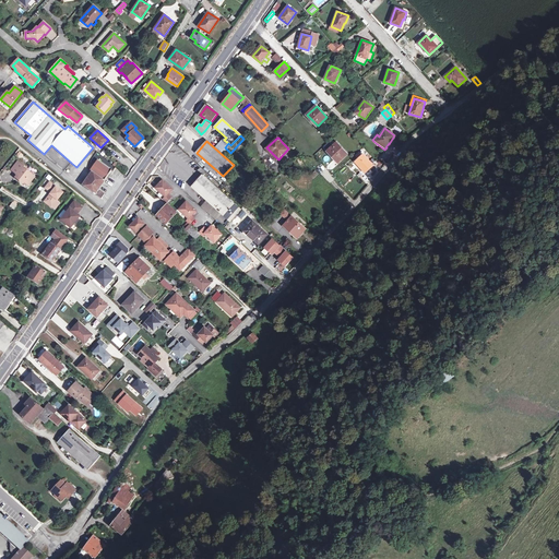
[(328,151),(339,163),(347,154),(336,142),(328,151)]
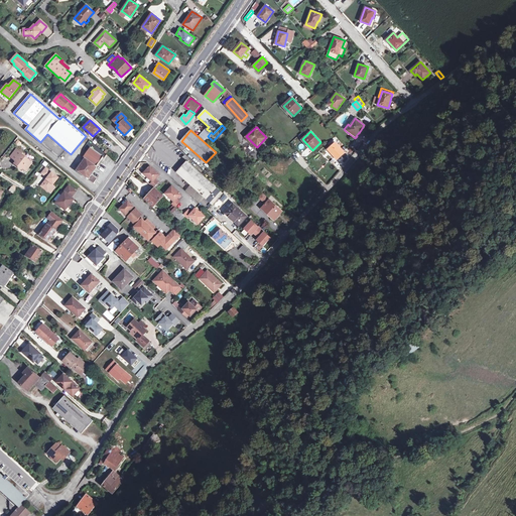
[(213,141),(208,136),(205,134),(204,136),(202,134),(200,136),(209,144),(213,141)]
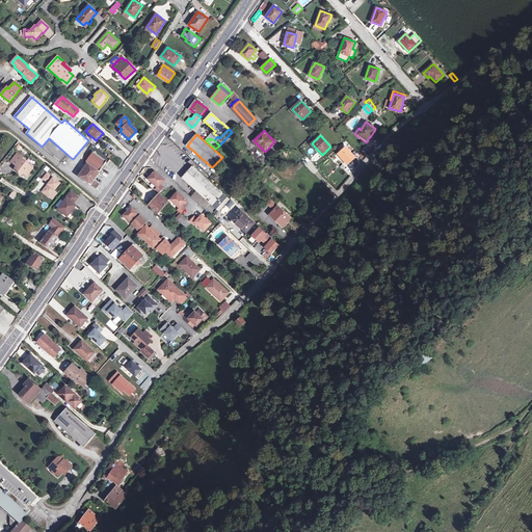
[(339,154),(348,164),(355,157),(346,148),(339,154)]
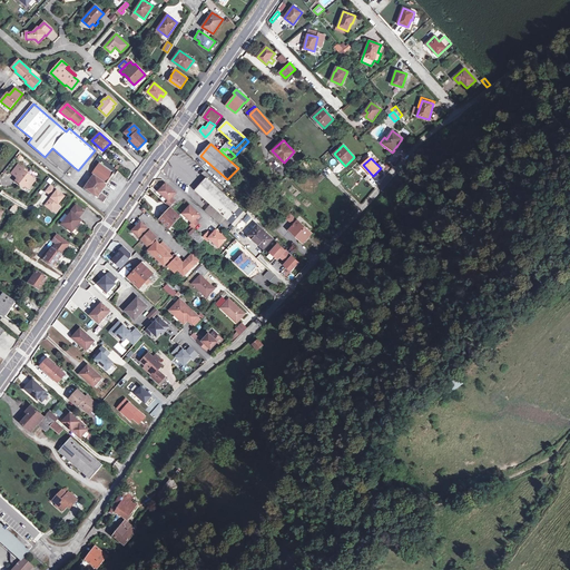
[(114,173),(100,163),(91,175),(94,176),(85,189),(104,203),(107,198),(100,193),(114,173)]
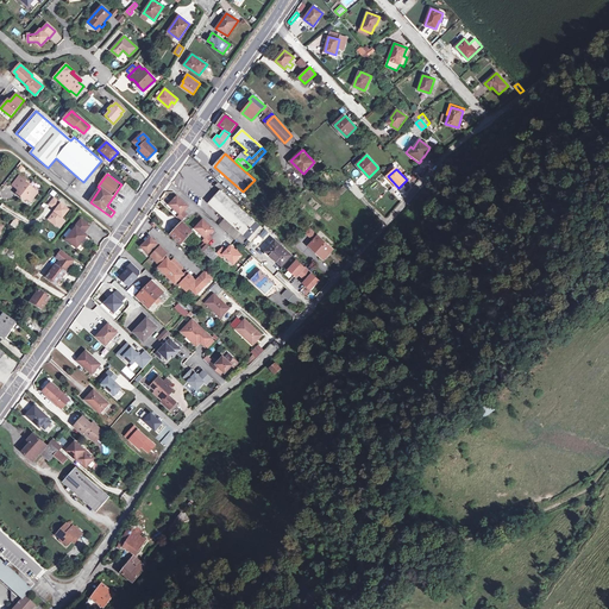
[(23,195),(26,199),(30,202),(38,193),(30,186),(26,183),(27,182),(19,176),(12,186),(19,190),(17,194),(22,198),(23,195)]
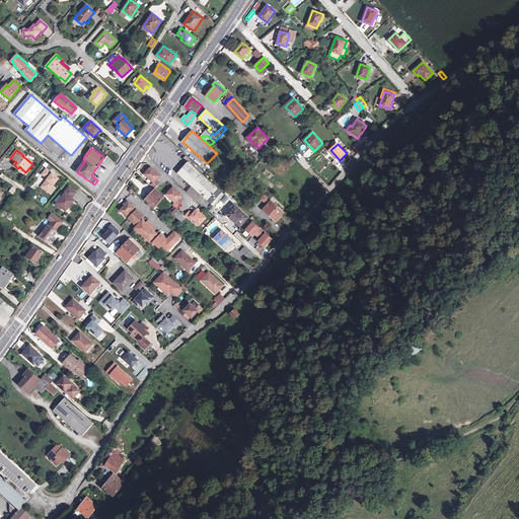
[(224,195),(189,161),(188,161),(177,173),(197,191),(206,199),(214,206),(224,195)]
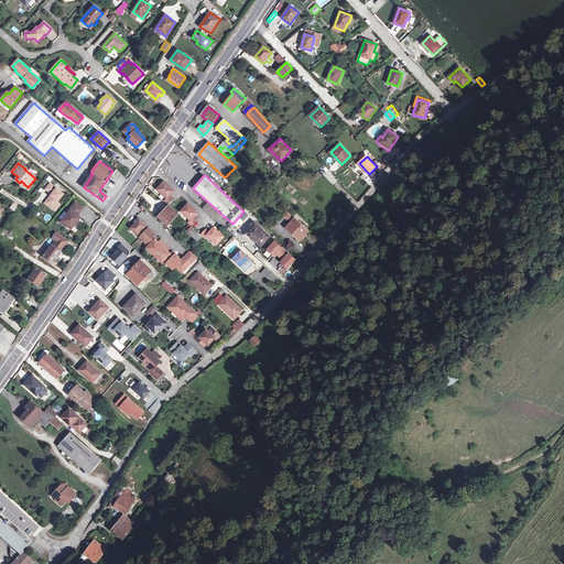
[(174,191),(164,182),(158,190),(167,198),(164,202),(167,205),(173,198),(170,196),(174,191)]
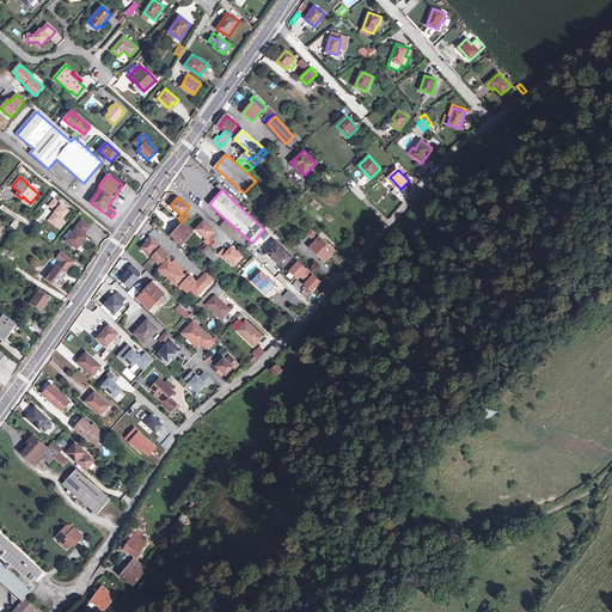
[(56,214),(50,222),(56,227),(69,212),(61,206),(61,204),(55,200),(49,206),(56,212),(55,213),(56,214)]
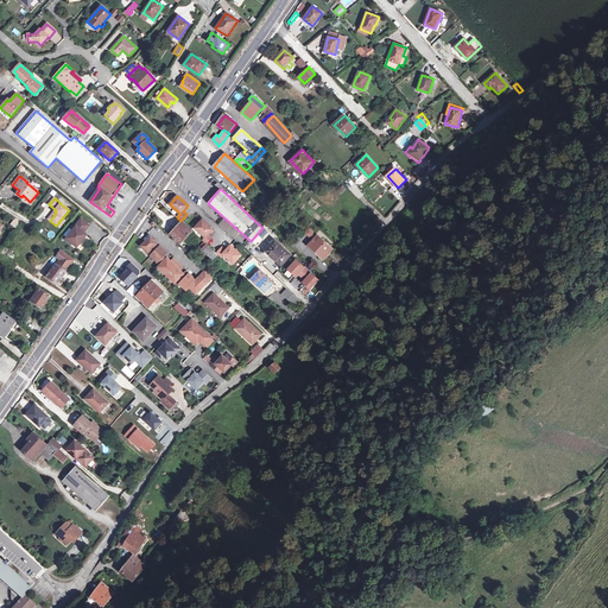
[(10,225),(16,228),(20,222),(16,217),(10,225)]
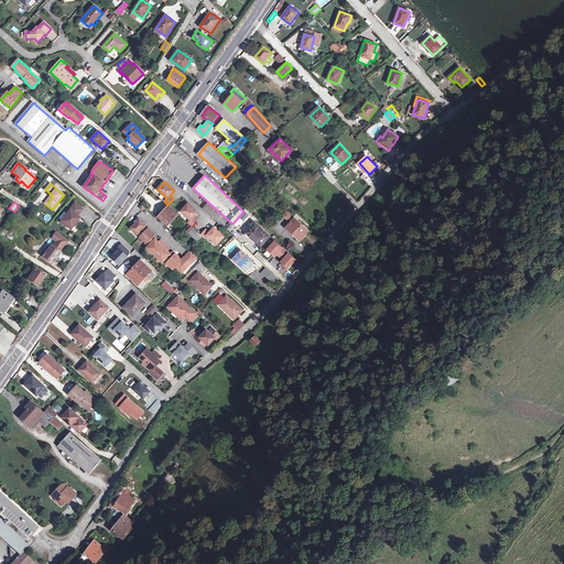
[(69,210),(71,210),(61,223),(71,230),(80,218),(77,216),(83,209),(75,203),(69,210)]
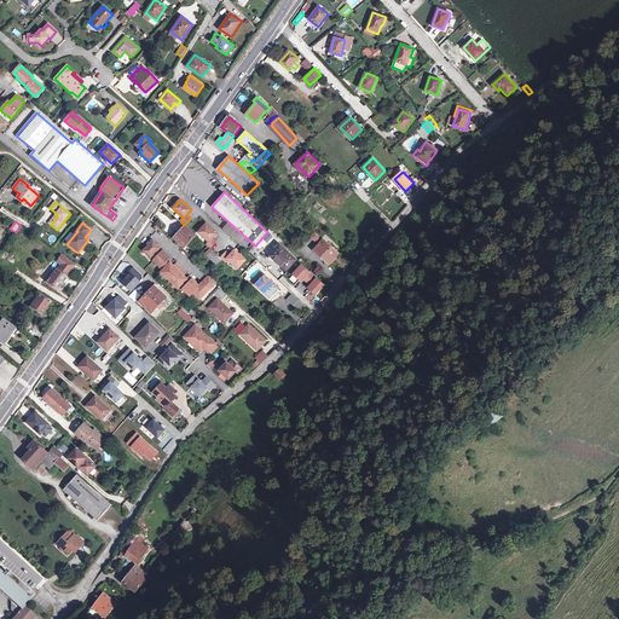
[(198,232),(209,242),(206,246),(210,248),(215,242),(213,238),(218,233),(207,224),(198,232)]
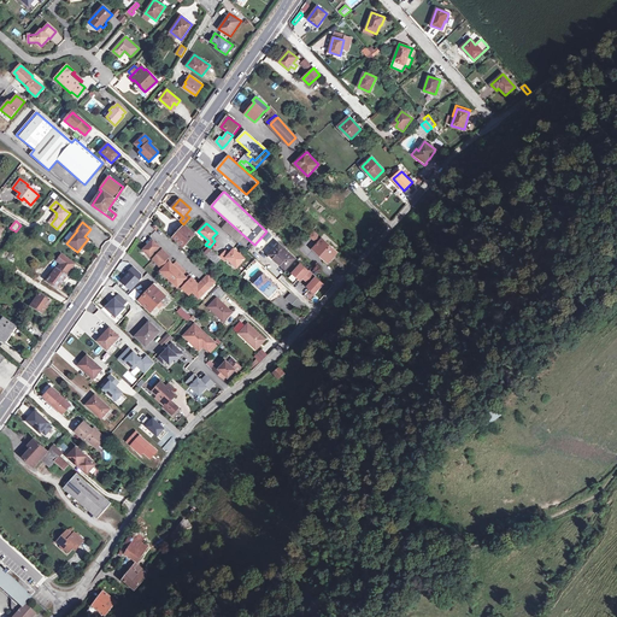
[(174,238),(183,246),(195,234),(184,225),(174,238)]
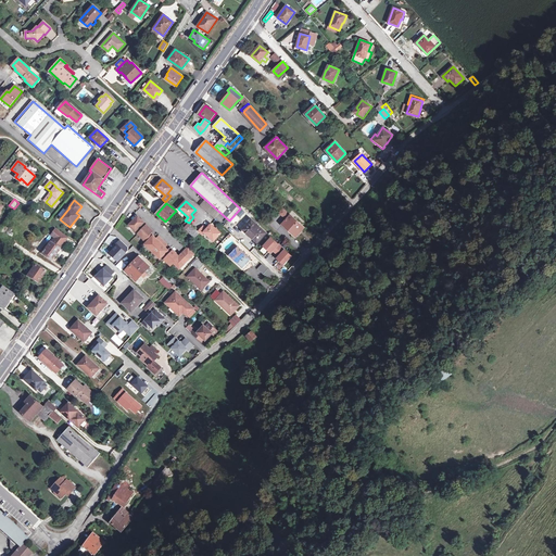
[(205,210),(215,219),(220,213),(211,204),(205,210)]
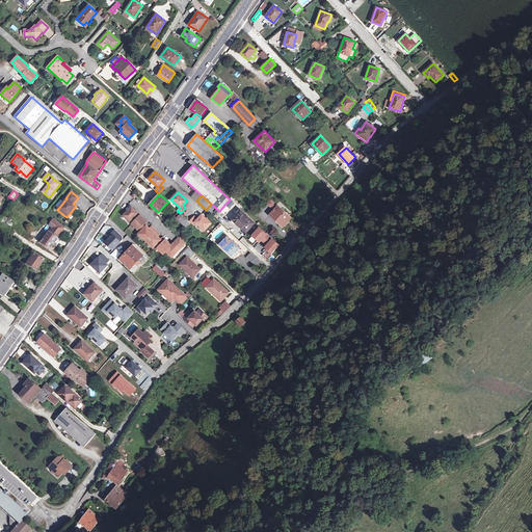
[(269,198),(266,206),(273,208),(276,202),(269,198)]
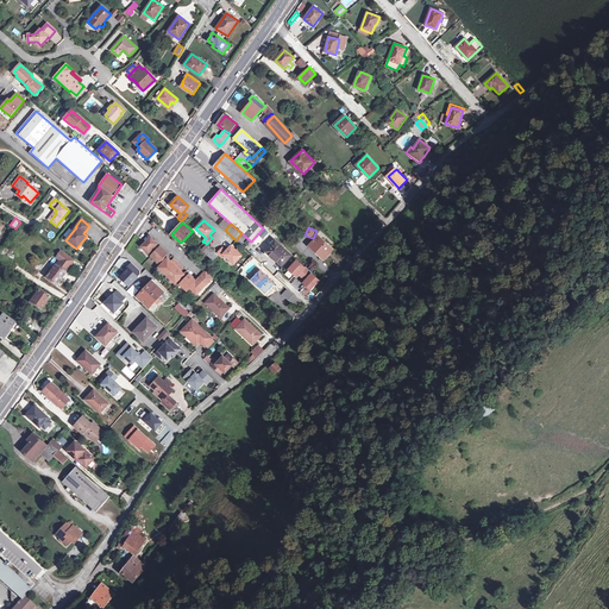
[(309,245),(325,259),(333,249),(330,246),(318,236),(309,245)]
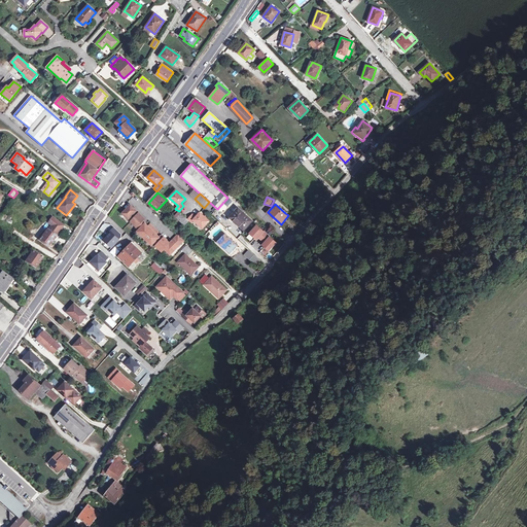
[(131,205),(123,213),(137,227),(136,227),(138,231),(138,232),(151,245),(154,243),(156,245),(155,246),(162,252),(165,249),(171,254),(184,241),(178,235),(170,243),(162,235),(160,237),(156,235),(155,233),(157,231),(151,225),(149,227),(148,226),(143,221),(145,219),(139,213),(138,214),(136,212),(137,211),(131,205)]
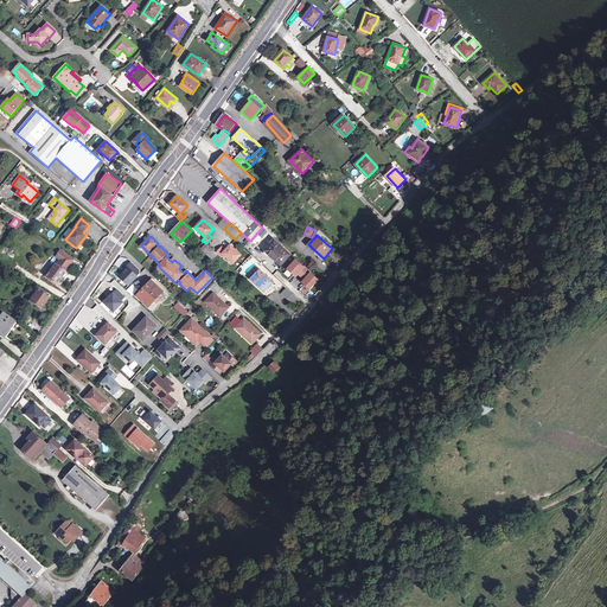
[(282,244),(276,238),(272,244),(270,244),(266,250),(274,257),(273,257),(281,266),(291,255),(281,246),(282,244)]
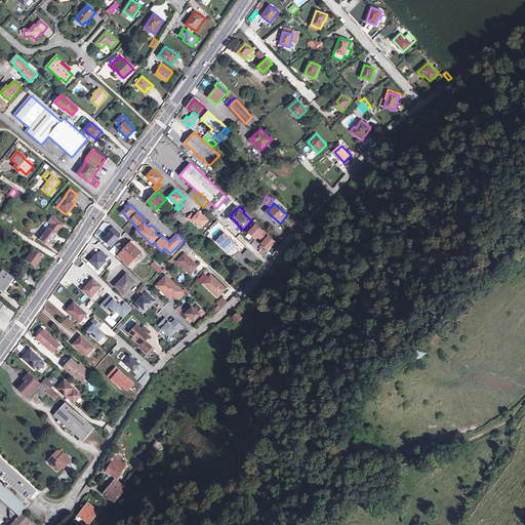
[(184,224),(188,219),(187,219),(178,211),(174,215),(184,224)]
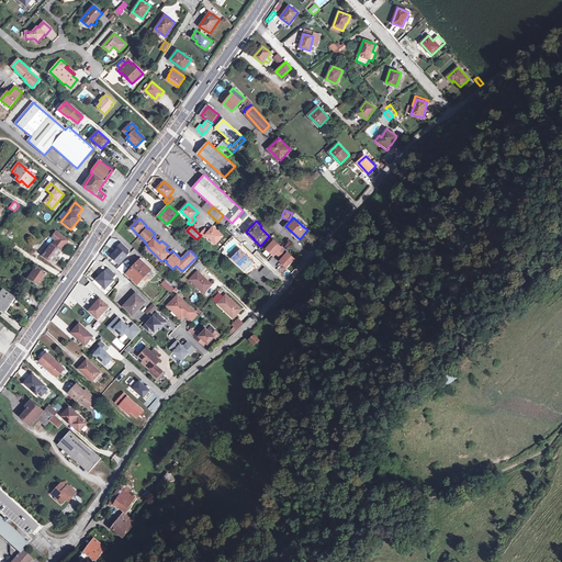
[(205,228),(200,235),(201,235),(203,237),(206,235),(216,244),(223,236),(213,226),(209,232),(205,228)]
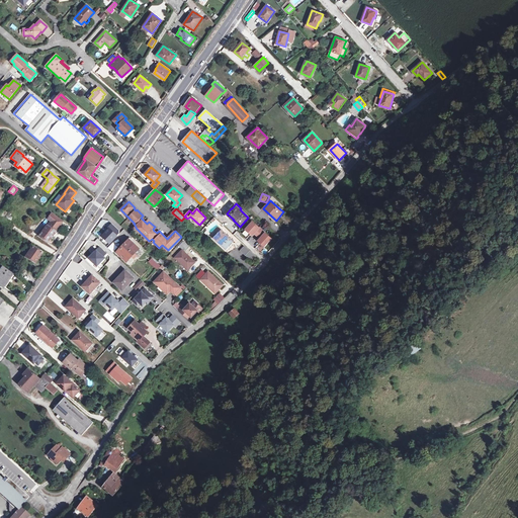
[(5,226),(13,216),(8,212),(1,223),(5,226)]
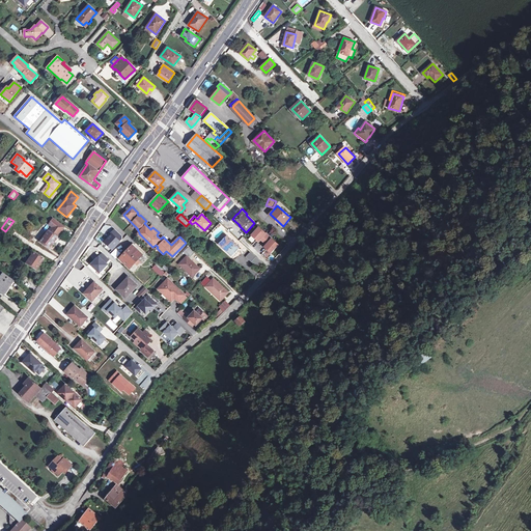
[(49,224),(53,227),(57,221),(54,219),(49,224)]
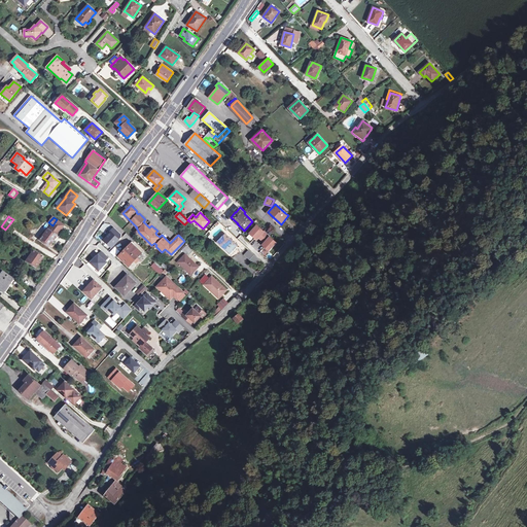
[(64,224),(57,219),(53,225),(51,227),(58,232),(64,224)]
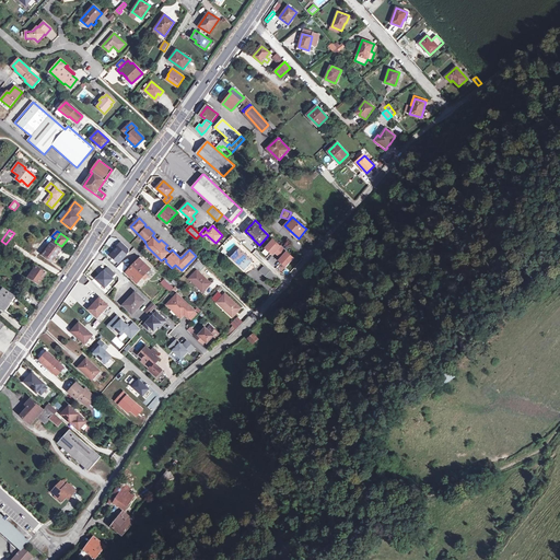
[(231,242),(235,238),(233,236),(222,245),(228,252),(234,246),(231,242)]
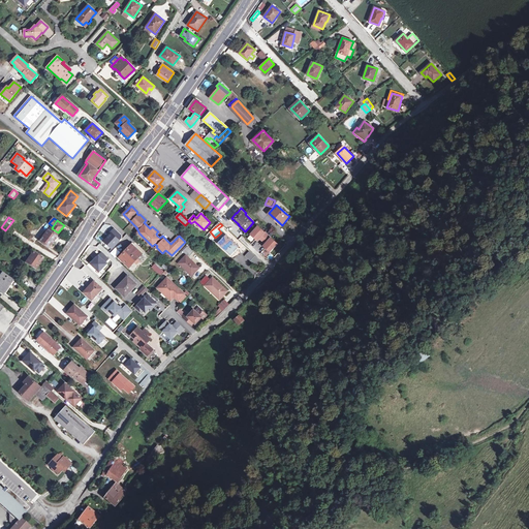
[(271,252),(278,243),(257,225),(246,238),(252,242),(255,239),(271,252)]
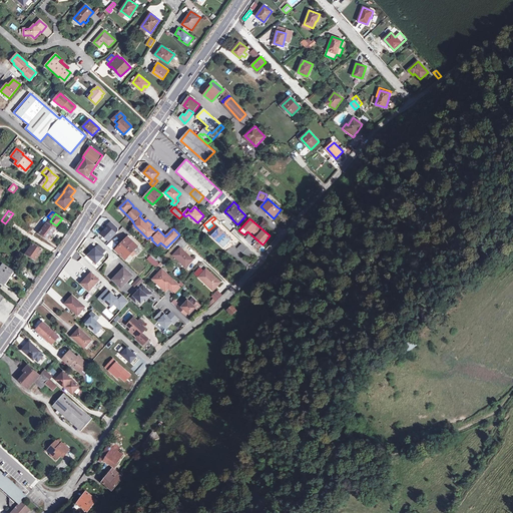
[(54,229),(56,225),(50,221),(47,224),(54,229)]
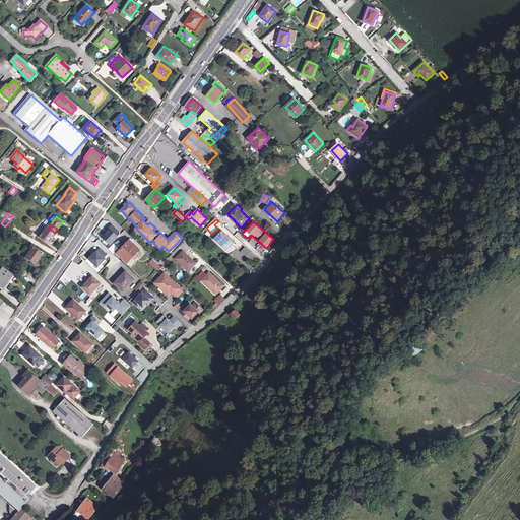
[(119,232),(112,224),(102,237),(110,244),(120,234),(119,232)]
